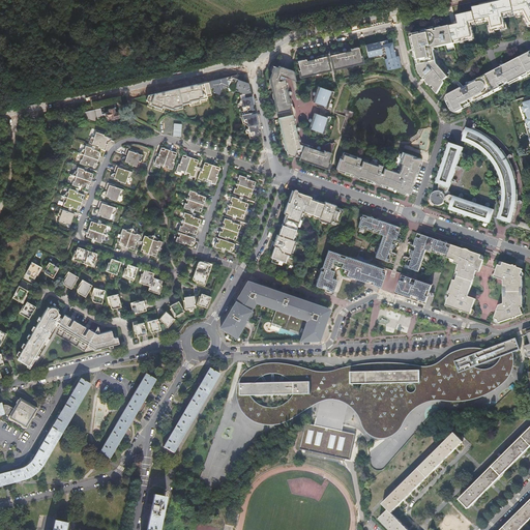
[(459,23),(450,25),(454,43),(476,38),(472,25),(484,23),(484,21),(488,20),(490,22),(491,26),(489,27),(490,33),(496,31),(496,30),(501,29),(502,30),(509,29),(508,26),(518,24),(519,26),(521,29),(522,30),(522,31),(522,33),(529,31),(529,0),(499,0),(473,7),(474,10),(457,15),(459,23)]
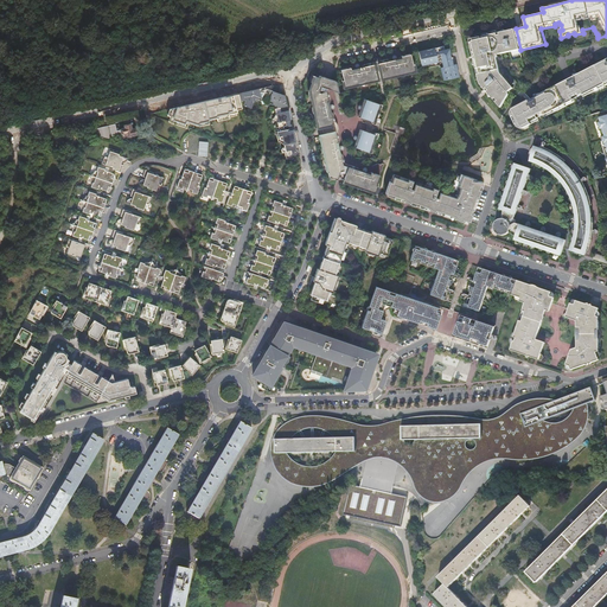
[(519,50),(515,30),(468,42),(473,63),(474,68),(475,70),(475,74),(477,77),(480,81),(485,88),(500,107),(506,97),(506,96),(508,95),(508,94),(508,93),(508,91),(517,83),(505,70),(502,55),(519,50)]
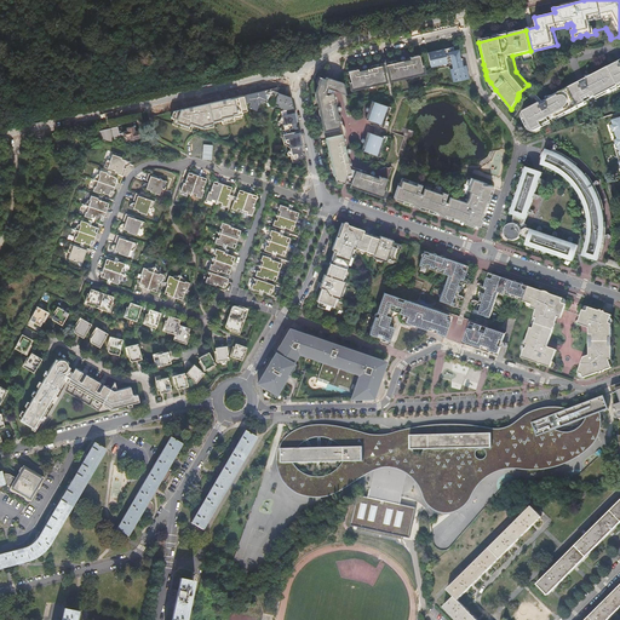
[(452,82),(468,79),(460,45),(426,52),(430,65),(431,69),(443,67),(449,70),(452,82)]
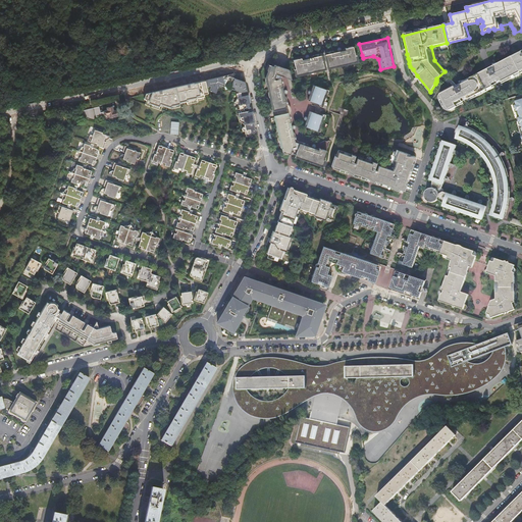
[(351,46),(323,52),(327,67),(354,61),(351,46)]
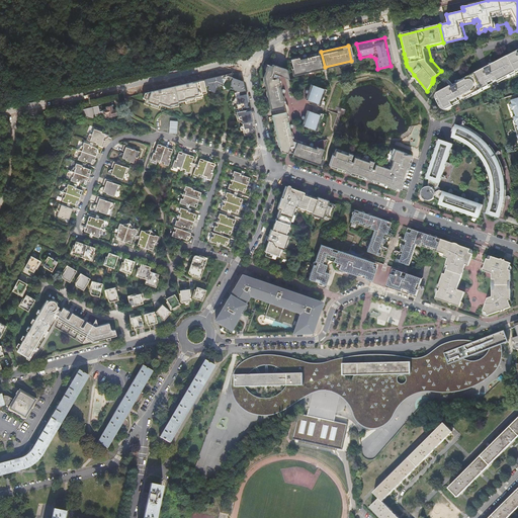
[(452,104),(517,70),(517,50),(440,90),(437,91),(436,92),(435,93),(435,94),(434,96),(434,97),(434,99),(436,98),(439,105),(438,106),(439,107),(440,108),(441,109),(443,109),(444,109),(446,109),(453,105),(452,104)]
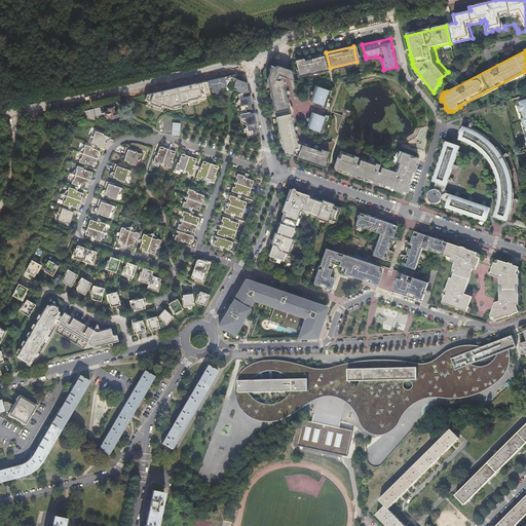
[(321,53),(294,60),(297,75),(325,69),(321,53)]
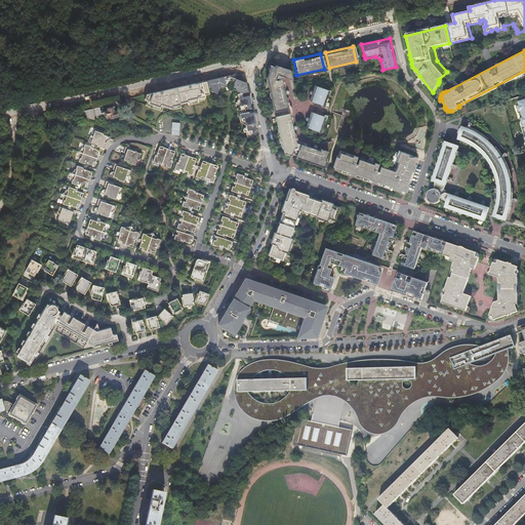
[(276,64),(270,66),(267,77),(274,110),(288,106),(282,79),(274,80),(278,64),(276,64)]
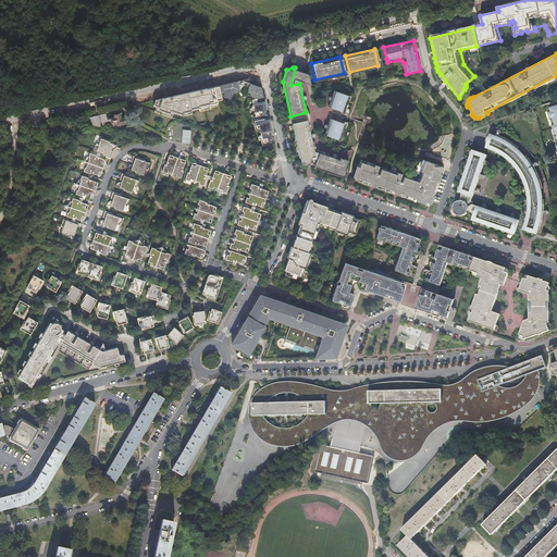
[(254,100),(265,98),(263,88),(255,85),(254,78),(221,86),(224,100),(224,104),(227,98),(232,100),(235,95),(238,96),(239,97),(248,96),(255,97),(254,99),(254,100)]
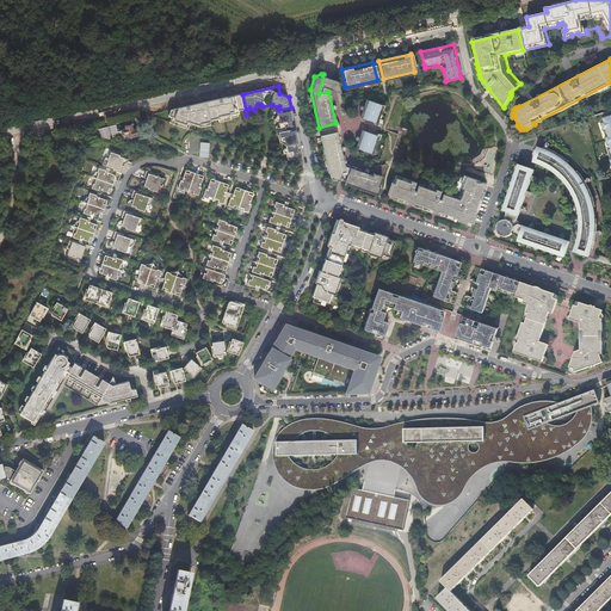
[(177,118),(174,124),(186,128),(189,122),(192,123),(201,127),(201,124),(213,122),(211,119),(220,118),(220,119),(232,117),(232,116),(240,113),(240,111),(246,110),(242,94),(238,96),(229,98),(173,110),(171,116),(173,117),(177,118)]
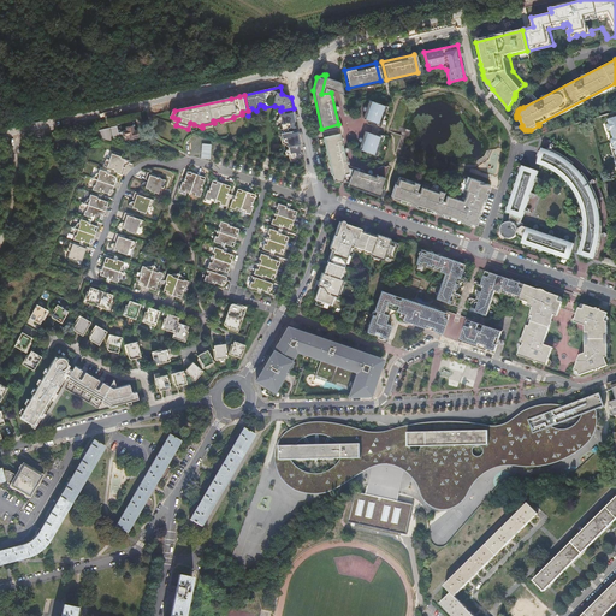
[(375,124),(381,106),(367,100),(361,118),(375,124)]
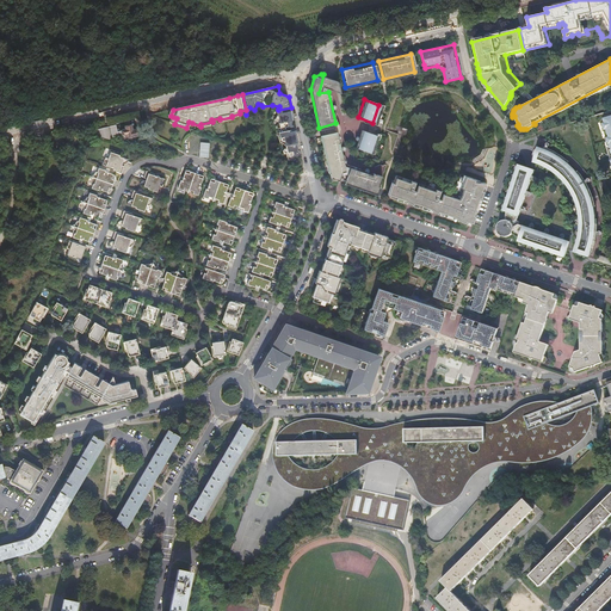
[(301,154),(302,153),(291,107),(278,110),(279,113),(278,115),(283,131),(281,133),(282,137),(284,137),(287,146),(288,146),(289,152),(294,152),(295,154),(296,155),(297,155),(298,155),(301,155),(301,154)]
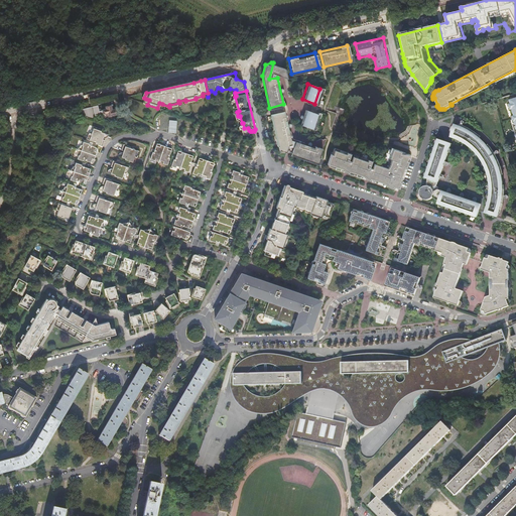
[(515,92),(504,95),(515,137),(515,92)]
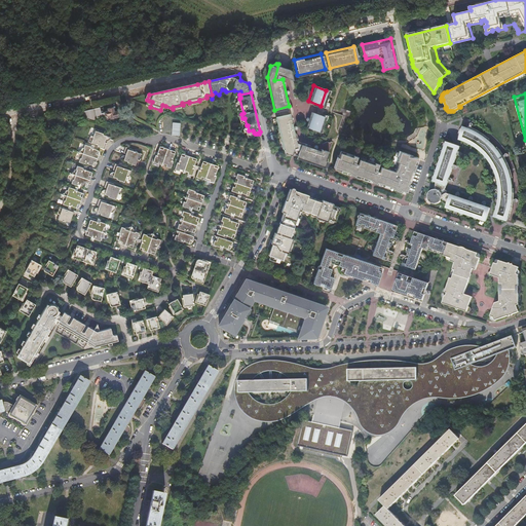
[(109,109),(109,110),(105,111),(107,116),(108,116),(108,119),(120,116),(119,111),(115,112),(114,107),(109,109)]
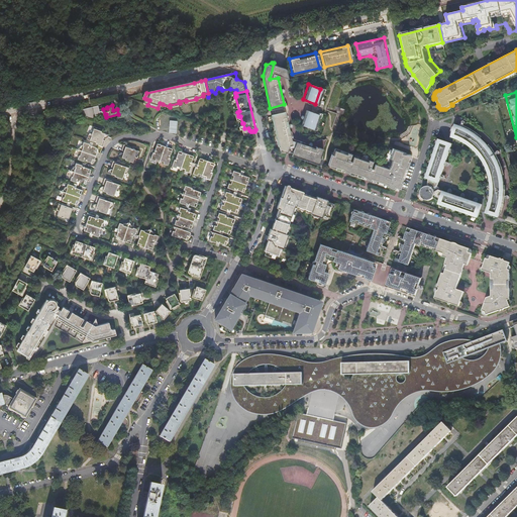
[(93,109),(81,110),(81,115),(94,121),(95,116),(101,116),(101,115),(103,114),(102,111),(100,112),(99,106),(93,107),(93,109)]
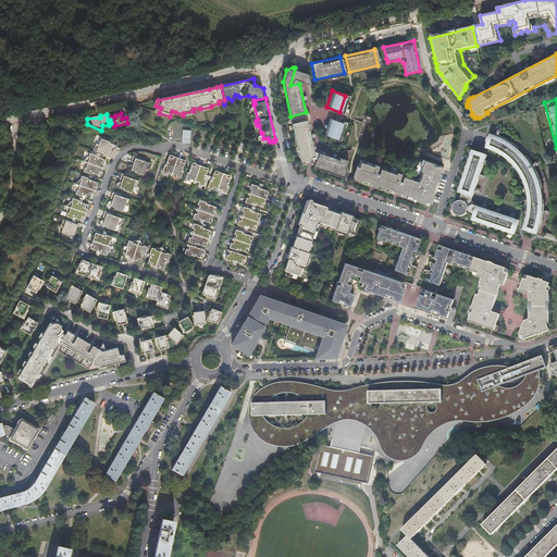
[(336,140),(342,124),(329,119),(323,135),(336,140)]
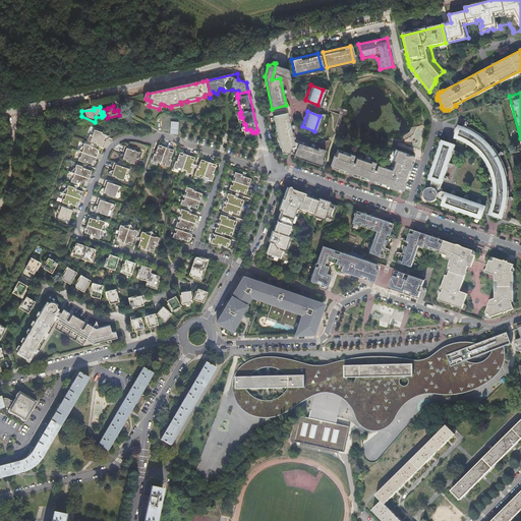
[(274,117),(281,152),(289,150),(294,143),(288,114),(274,117)]
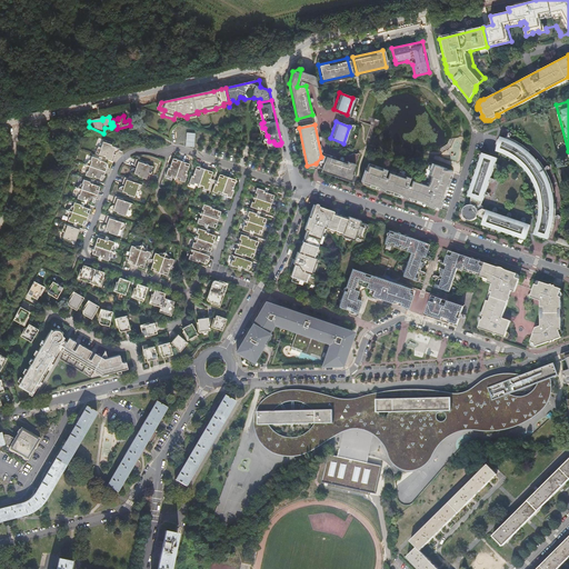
[(503,139),(499,137),(496,136),(491,150),(493,151),(498,153),(502,156),(509,160),(513,163),(518,168),(521,172),(525,177),(527,181),(529,187),(531,191),(532,196),(533,200),(535,205),(536,208),(536,213),(536,219),(536,223),(535,227),(533,231),(532,236),(548,241),(549,237),(550,231),(551,225),(552,220),(552,215),(552,210),(552,206),(551,203),(551,198),(550,195),(549,190),(548,188),(547,185),(546,181),(543,177),(542,173),(540,171),(538,167),(536,163),(532,160),(529,157),(527,155),(525,152),(521,149),(517,147),(513,145),(508,141),(503,139)]
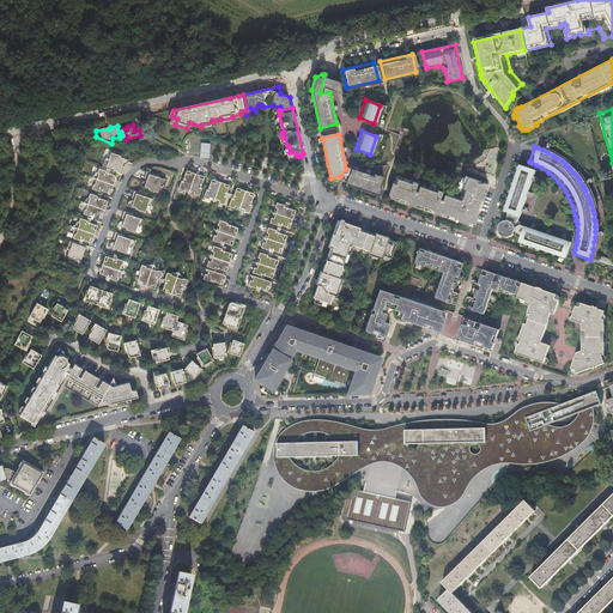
[(121,157),(111,153),(110,161),(108,159),(107,162),(104,167),(116,170),(115,171),(123,175),(126,168),(123,167),(125,165),(126,165),(127,165),(128,165),(128,164),(129,163),(129,161),(121,158),(121,157)]
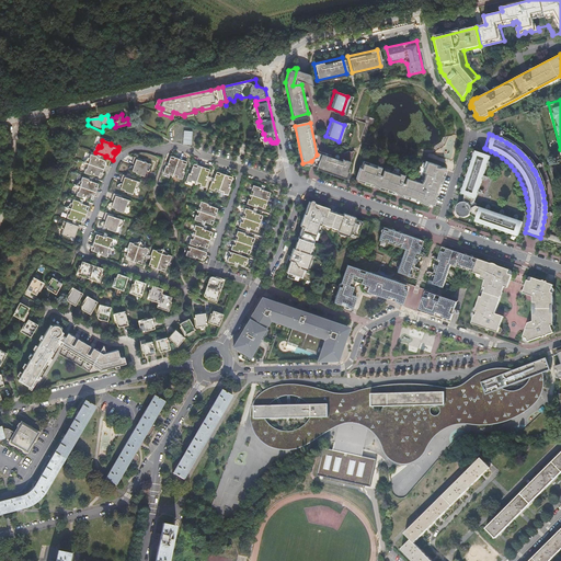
[(316,167),(344,178),(350,162),(321,152),(316,167)]
